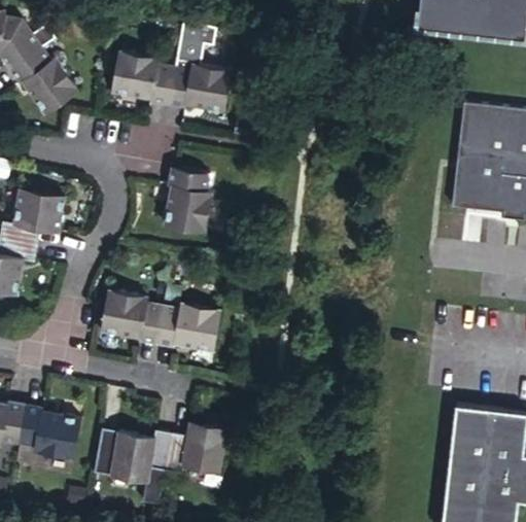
[(525,0),(425,0),(424,28),(525,35),(525,0)]
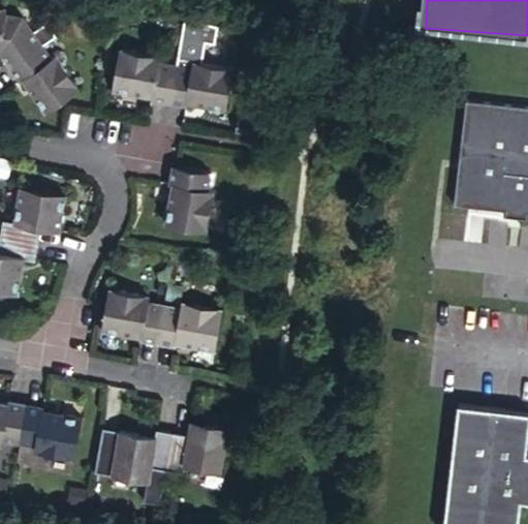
[(0,58),(2,59),(10,70),(41,50),(22,23),(5,20),(5,14),(0,12),(0,58)]
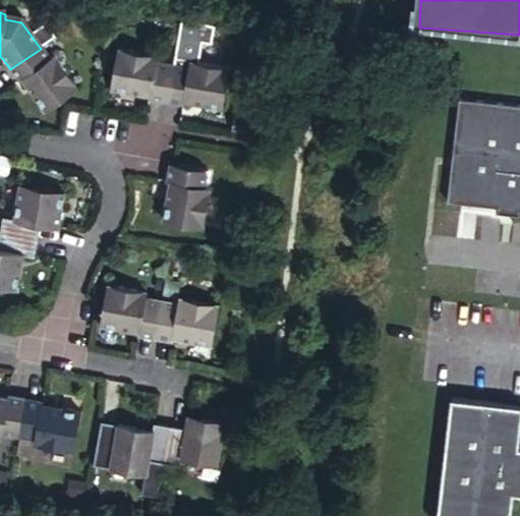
[(35,95),(32,96),(36,101),(32,104),(38,113),(42,111),(44,113),(77,91),(54,58),(50,61),(41,49),(10,69),(18,81),(21,81),(26,88),(29,86),(35,95)]
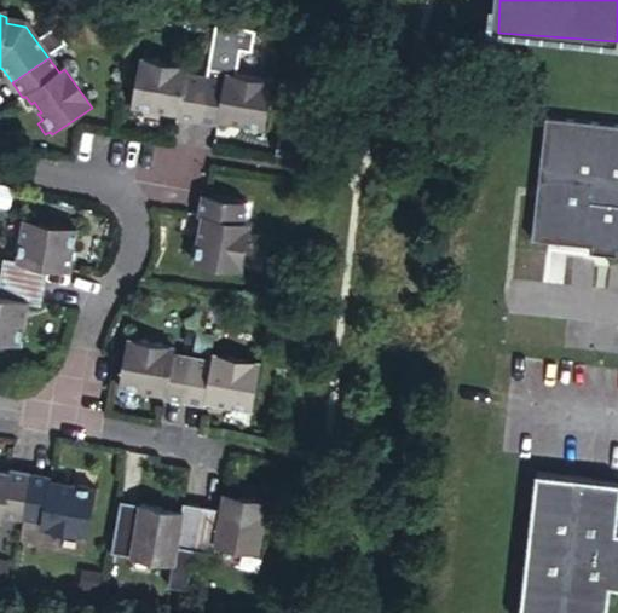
[(173,108),(173,113),(182,114),(182,119),(201,122),(207,80),(189,77),(190,68),(143,61),(136,105),(161,110),(162,105),(173,108)]
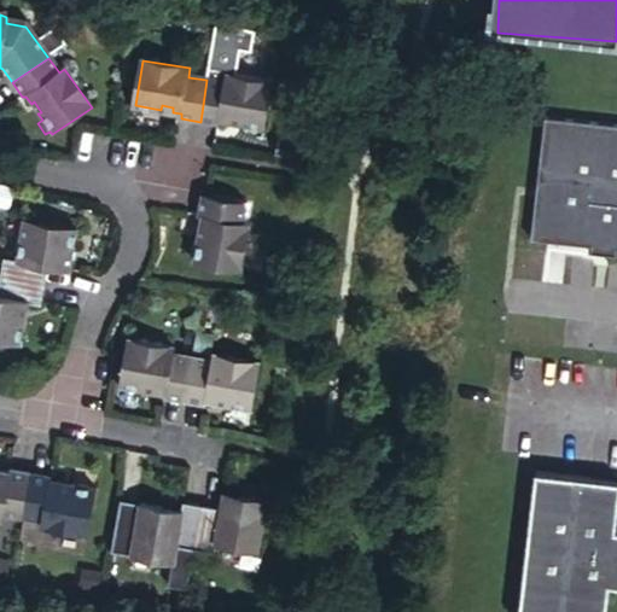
[(245,120),(244,124),(271,128),(278,83),(230,74),(228,83),(207,80),(201,122),(220,126),(221,121),(232,122),(233,118),(245,120)]
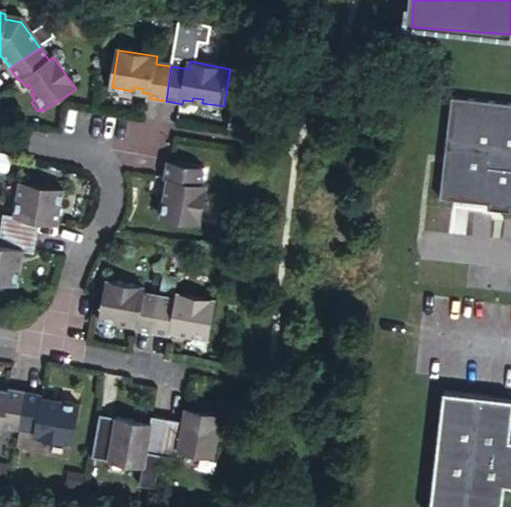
[(28,84),(26,86),(31,94),(34,93),(28,84)]
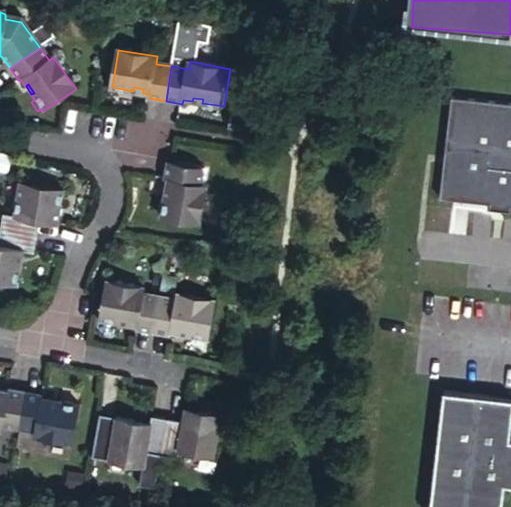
[(510,105),(455,98),(441,199),(493,206),(492,211),(510,213),(510,210),(510,105)]
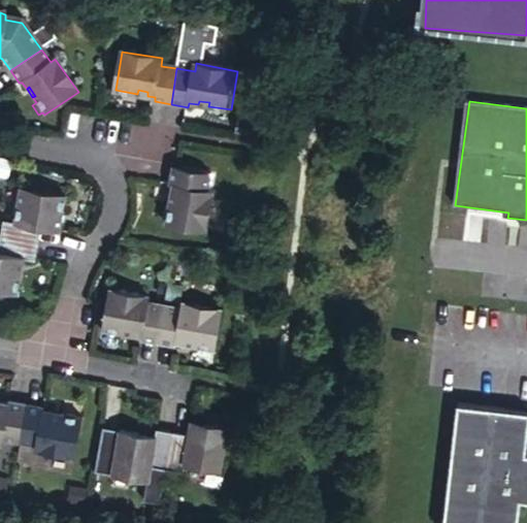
[(176,209),(172,208),(171,214),(167,213),(165,225),(169,226),(168,230),(206,237),(215,196),(209,195),(212,177),(175,171),(172,188),(172,189),(176,190),(174,198),(178,199),(176,209)]
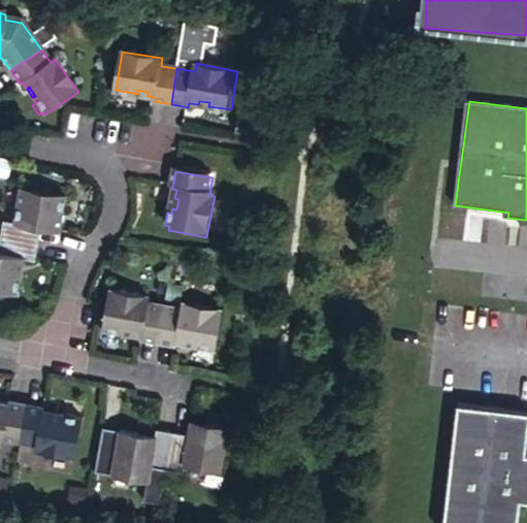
[(43,229),(55,230),(58,214),(64,215),(67,196),(22,189),(15,224),(5,222),(2,237),(40,244),(43,229)]
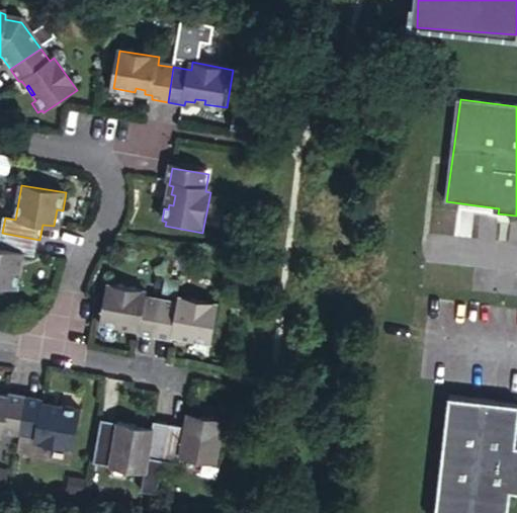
[(57,209),(54,226),(60,227),(63,210),(57,209)]
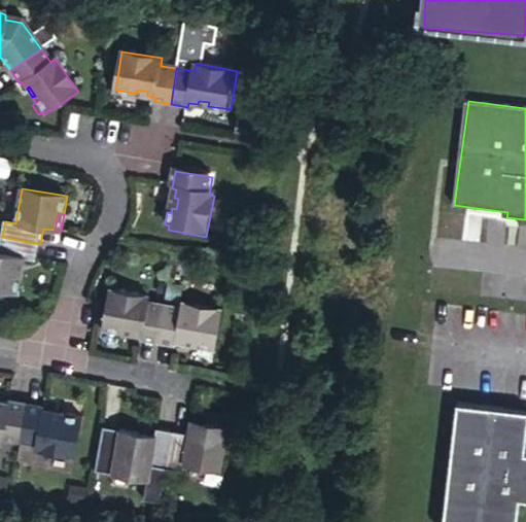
[(0,290),(19,294),(23,275),(18,274),(21,257),(26,258),(37,261),(40,244),(2,237),(0,247),(0,290)]
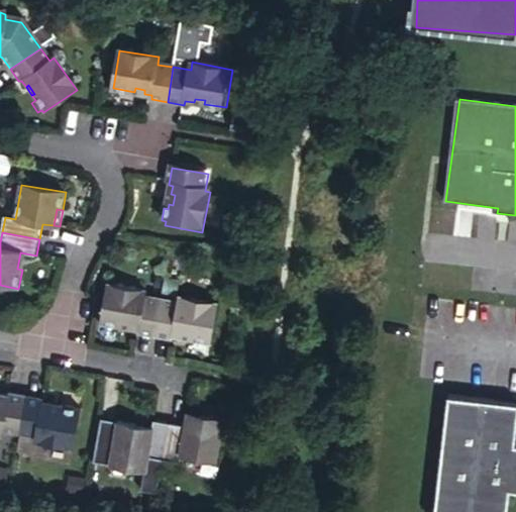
[(17,269),(22,270),(25,253),(20,252),(17,269)]
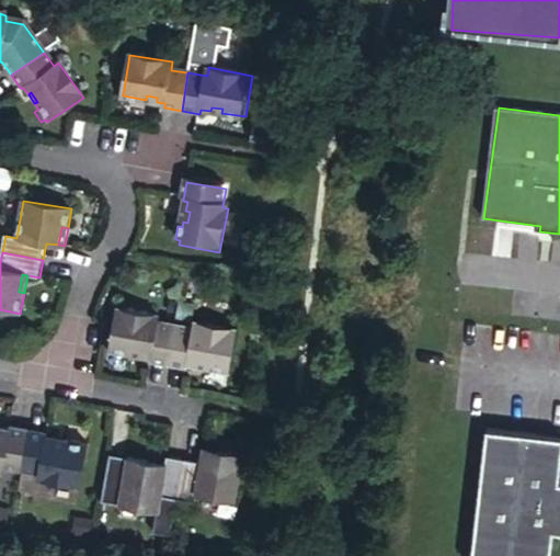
[(144,355),(141,360),(149,361),(149,365),(167,369),(174,328),(156,326),(158,318),(114,310),(106,353),(130,358),(132,353),(144,355)]
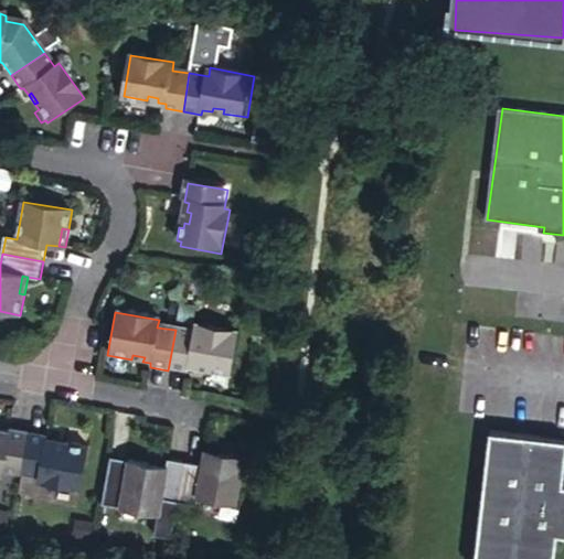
[(206,368),(205,373),(230,376),(237,334),(194,326),(193,333),(176,330),(168,371),(185,374),(185,369),(194,371),(195,366),(206,368)]
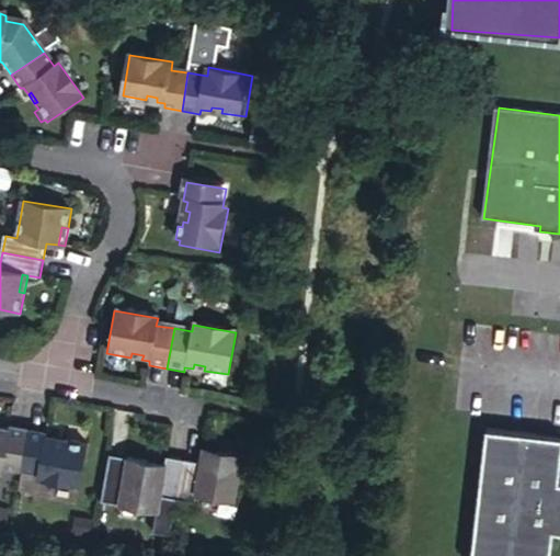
[(9,432),(0,431),(0,475),(1,475),(2,469),(20,473),(26,432),(9,429),(9,432)]
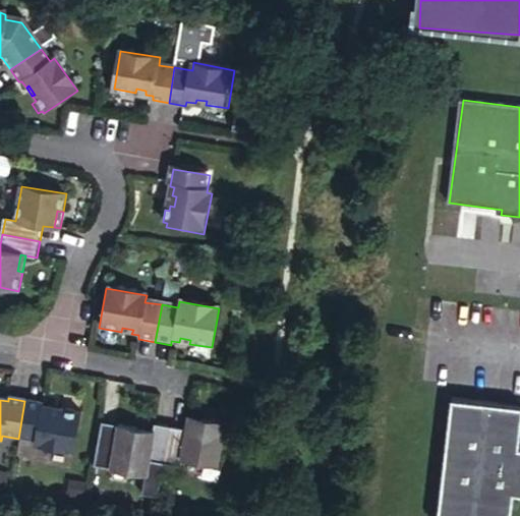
[(519,420),(519,407),(450,398),(435,515),(508,515),(511,495),(519,496),(519,448),(517,448),(519,420)]
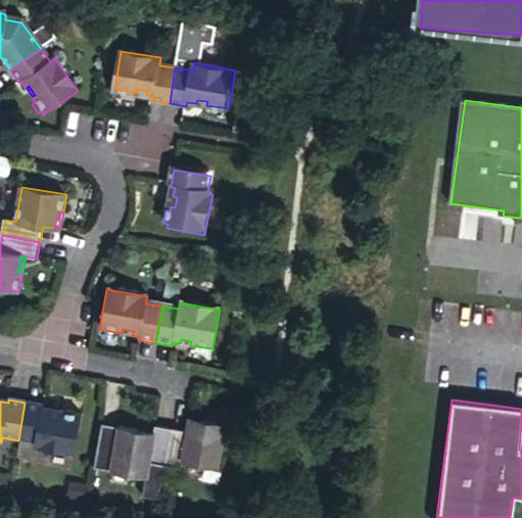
[(34,449),(76,456),(83,416),(58,412),(58,416),(47,414),(48,410),(41,409),(41,406),(25,403),(18,440),(35,443),(34,449)]
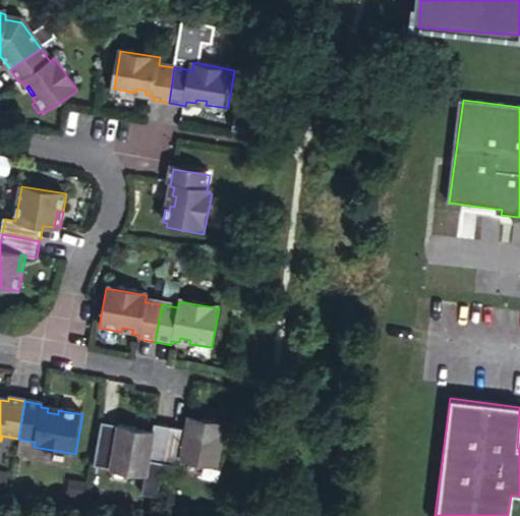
[(180,460),(216,466),(224,421),(206,418),(205,423),(188,421),(186,432),(171,428),(164,465),(179,468),(180,460)]
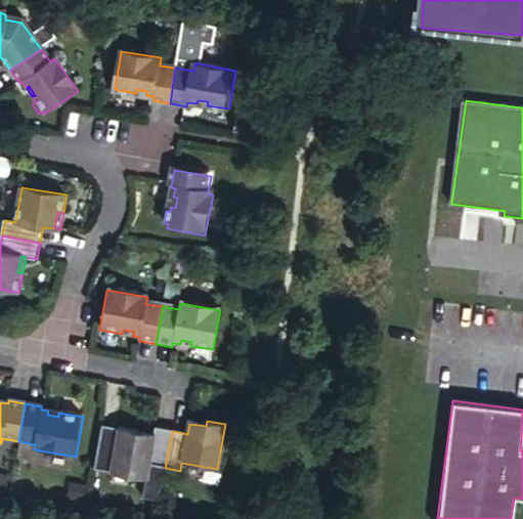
[(154,428),(153,436),(151,440),(135,438),(136,433),(116,429),(107,473),(144,479),(147,465),(165,468),(172,431),(154,428)]
